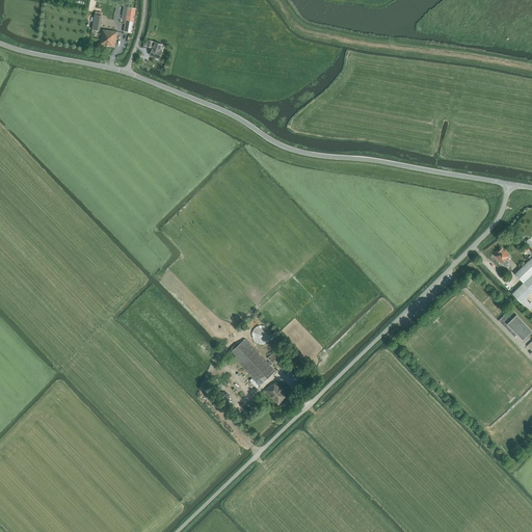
[(126,24),(125,31),(132,32),(135,8),(127,7),(125,24),(126,24)]
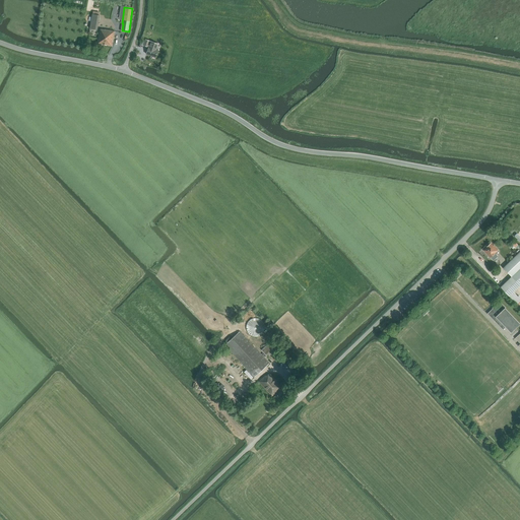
[(90,28),(98,29),(100,15),(92,14),(90,28)]
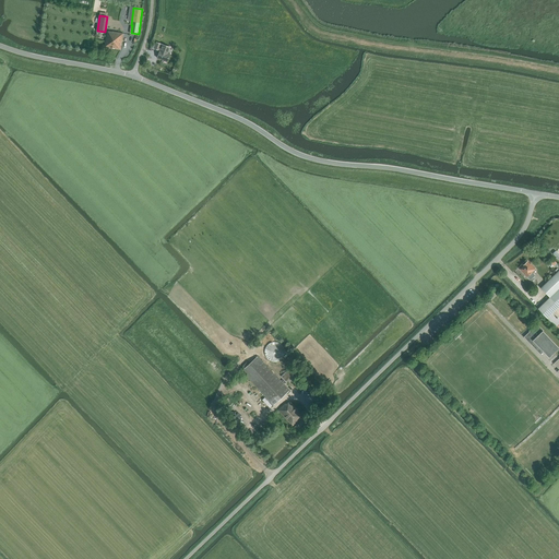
[(105,47),(120,49),(123,34),(113,32),(108,32),(105,47)]
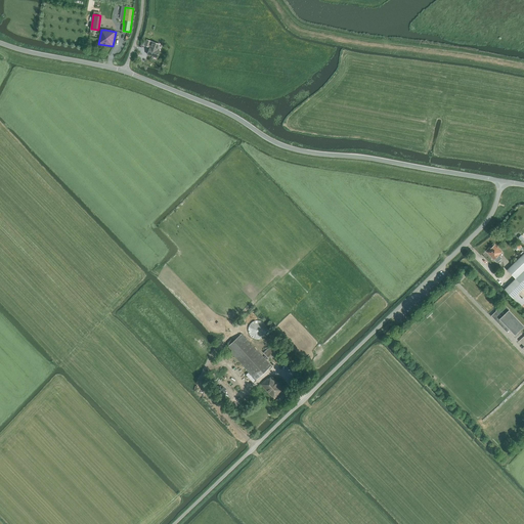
[(160,51),(158,50),(161,44),(146,40),(144,46),(149,47),(147,54),(157,57),(160,51)]
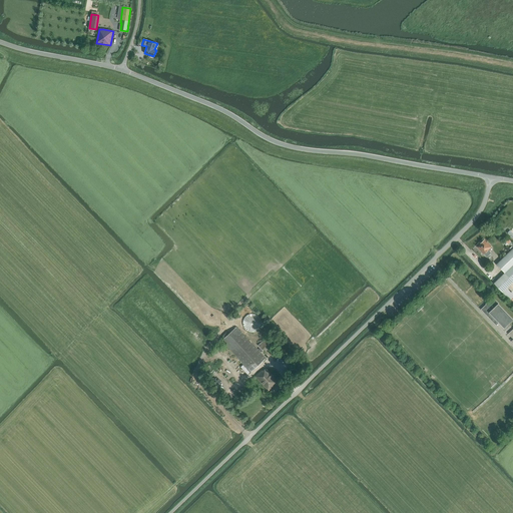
[(477,246),(484,254),(487,258),(491,253),(488,249),(491,246),(487,242),(484,239),(480,243),(480,244),(477,246)]
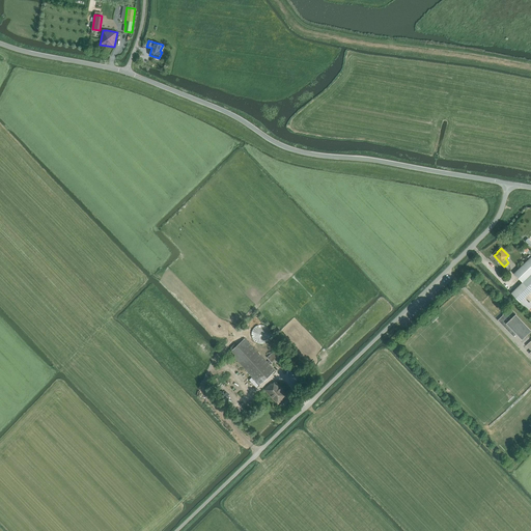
[(523,282),(530,291),(530,256),(513,274),(523,282)]
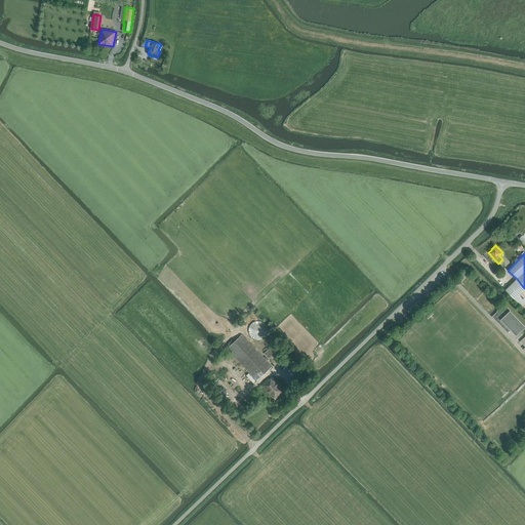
[(506,290),(514,299),(524,288),(517,279),(506,290)]
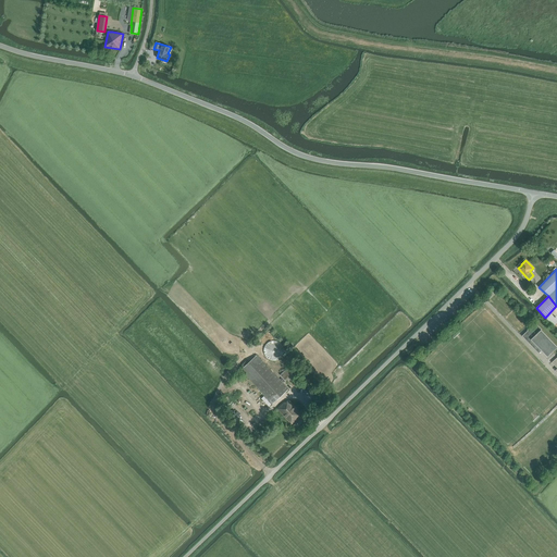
[(522,336),(539,354),(542,350),(547,356),(556,346),(541,330),(542,330),(535,323),(530,329),(529,329),(528,330),(528,331),(522,336)]
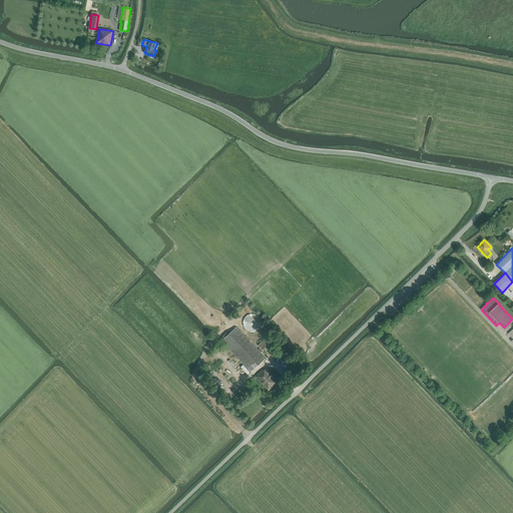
[(260,323),(260,322),(260,320),(259,319),(259,317),(258,316),(257,315),(254,314),(253,314),(251,313),(250,313),(248,314),(247,314),(245,315),(244,316),(243,318),(243,319),(242,321),(242,322),(243,324),(243,325),(244,327),(245,328),(246,329),(248,329),(249,330),(251,330),(252,330),(254,329),(255,328),(258,327),(259,326),(259,325),(260,323)]
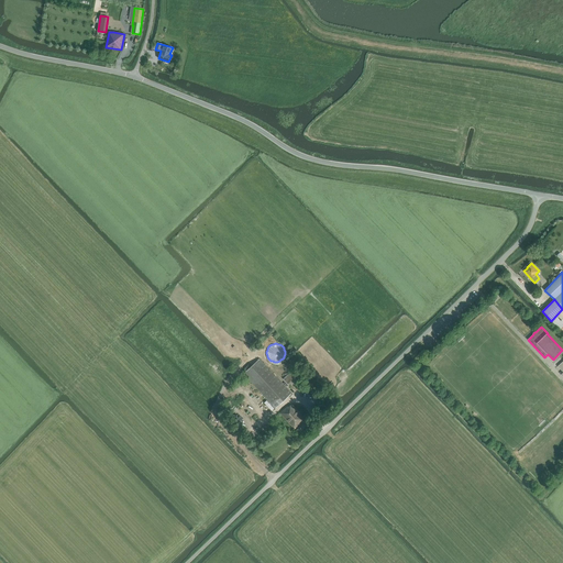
[(262,394),(275,408),(291,394),(260,359),(243,374),(262,394)]
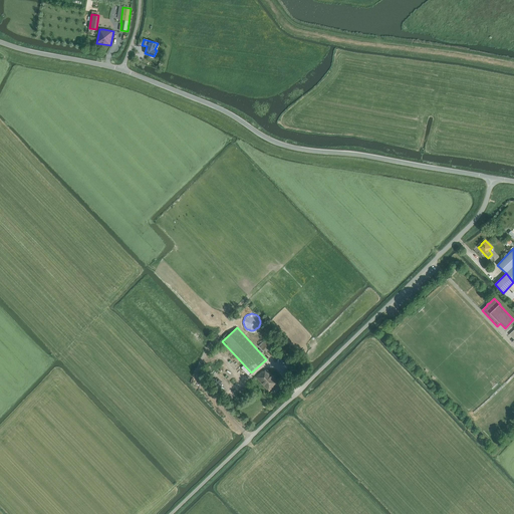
[(258,346),(264,352),(279,339),(273,332),(258,346)]
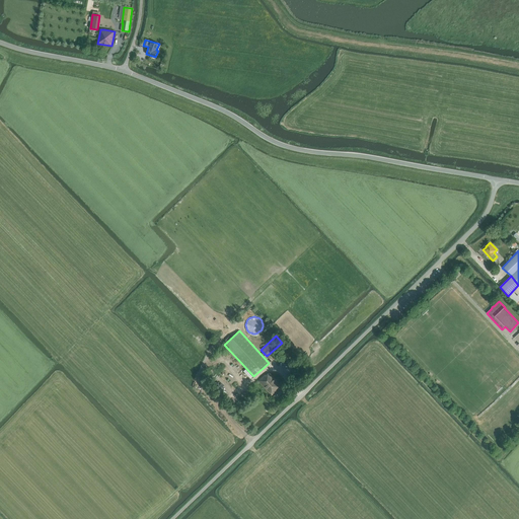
[(274,395),(278,399),(287,391),(283,387),(280,389),(279,389),(282,386),(270,373),(266,375),(265,374),(257,381),(272,395),(275,392),(276,393),(274,395)]
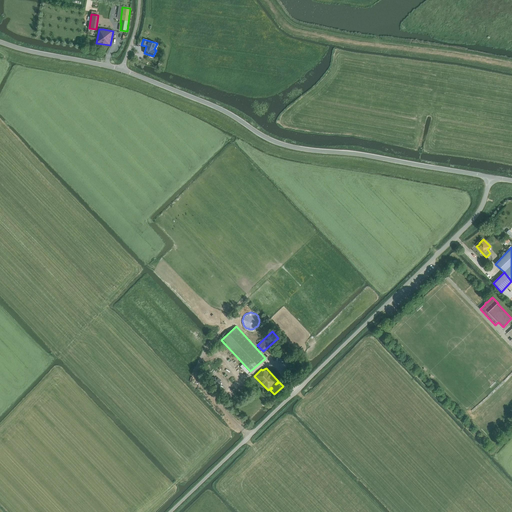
All buildings are outlined.
